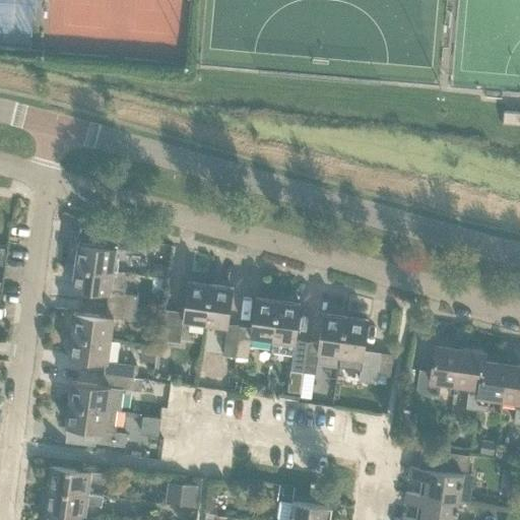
[(519,112),(504,111),(503,123),(519,124),(519,112)]
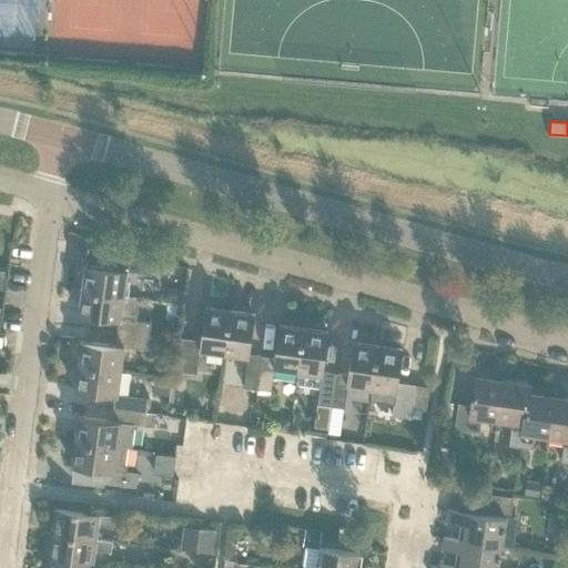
[(123,295),(127,271),(151,274),(153,257),(121,246),(118,269),(84,264),(81,290),(123,295)]
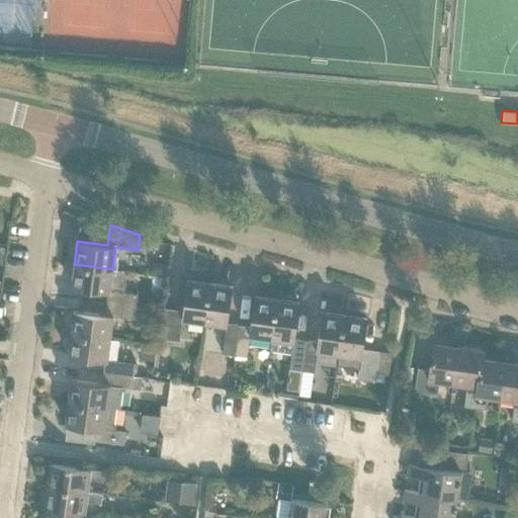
[(153,262),(152,274),(164,275),(165,263),(153,262)]
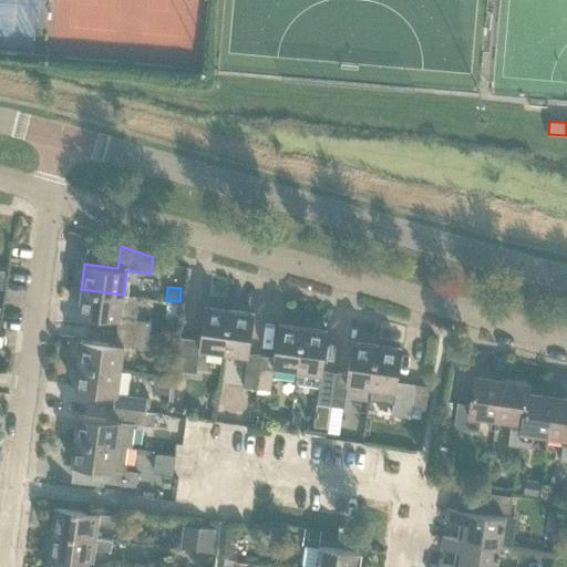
[(135,296),(123,295),(81,289),(78,313),(117,319),(116,331),(148,336),(151,322),(135,320),(137,302),(135,296)]
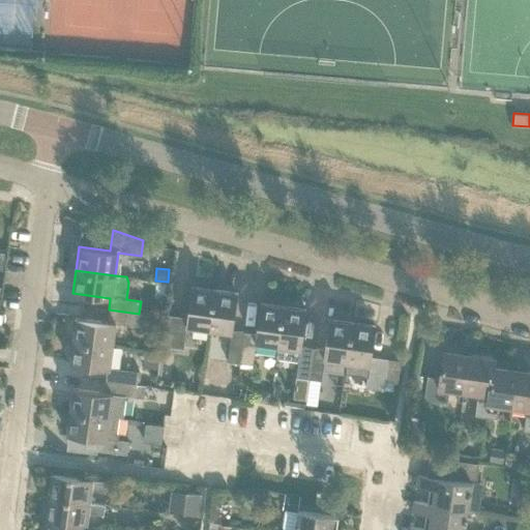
[(209,329),(214,290),(192,287),(186,318),(170,315),(165,346),(183,348),(186,326),(209,329)]
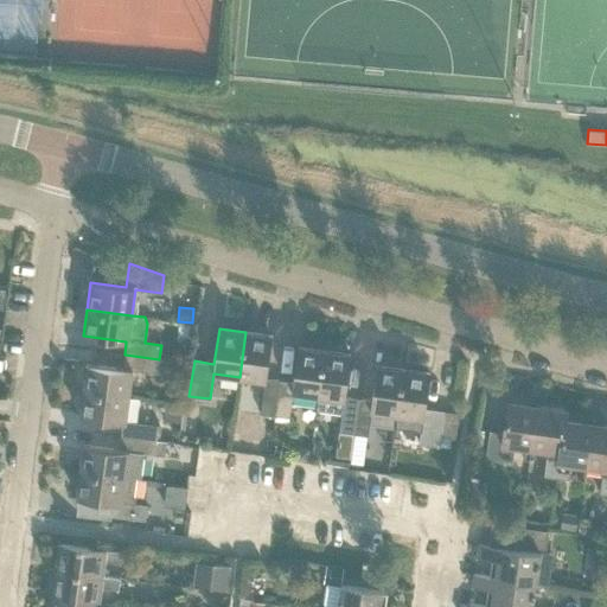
[(275,415),(280,381),(266,378),(272,336),(246,332),(240,377),(264,381),(260,414),(259,423),(274,426),(275,415)]
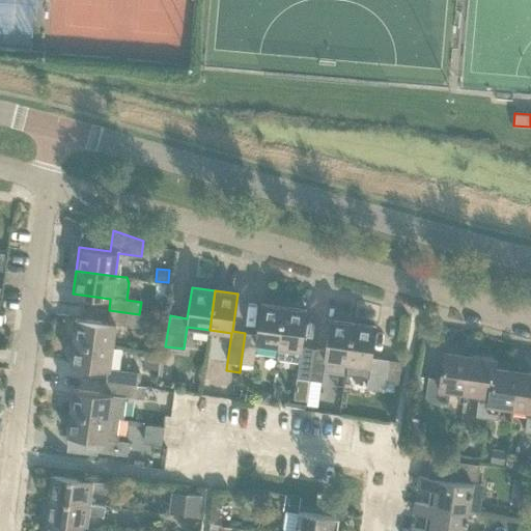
[(278,346),(284,307),(260,303),(256,334),(245,333),(241,363),(252,365),(256,343),(278,346)]
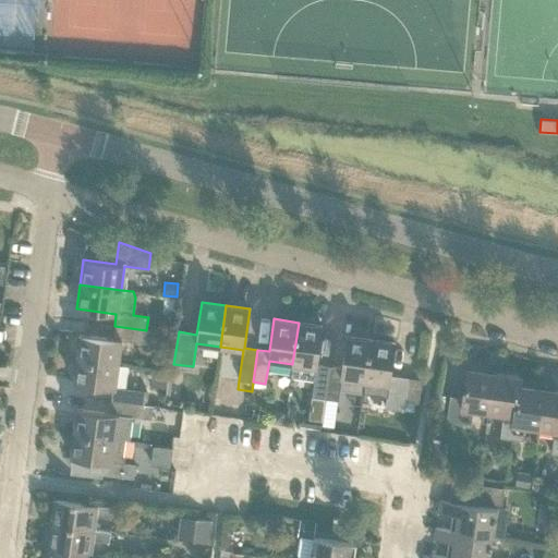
[(324,403),(329,366),(317,365),(323,326),(299,323),(292,364),(315,367),(311,402),(324,403)]
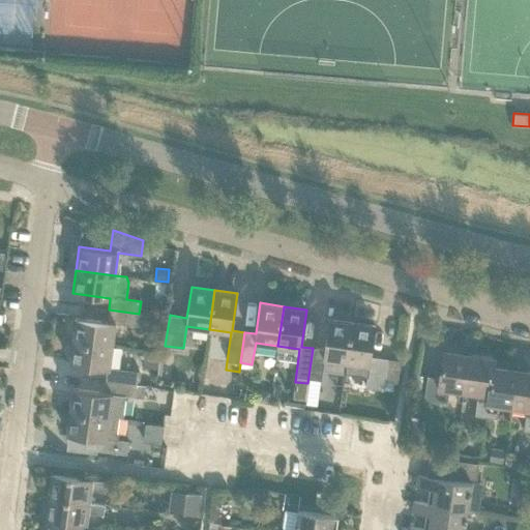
[(138,326),(139,314),(109,310),(107,322),(76,317),(72,341),(112,346),(115,323),(138,326)]
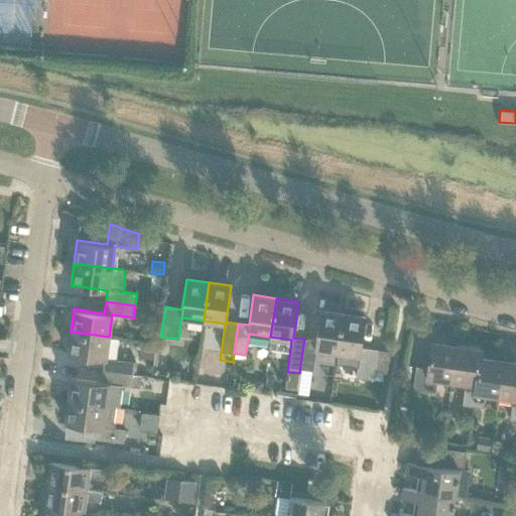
[(338,352),(343,313),(320,310),(316,341),(304,339),(299,373),(311,375),(314,360),(336,363),(338,352)]
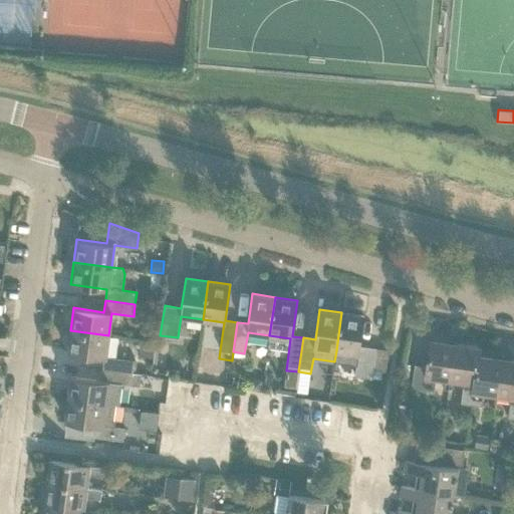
[(341,312),(336,350),(357,353),(354,375),(371,377),(372,373),(372,370),(382,371),(386,372),(389,349),(359,345),(363,315),(341,312)]
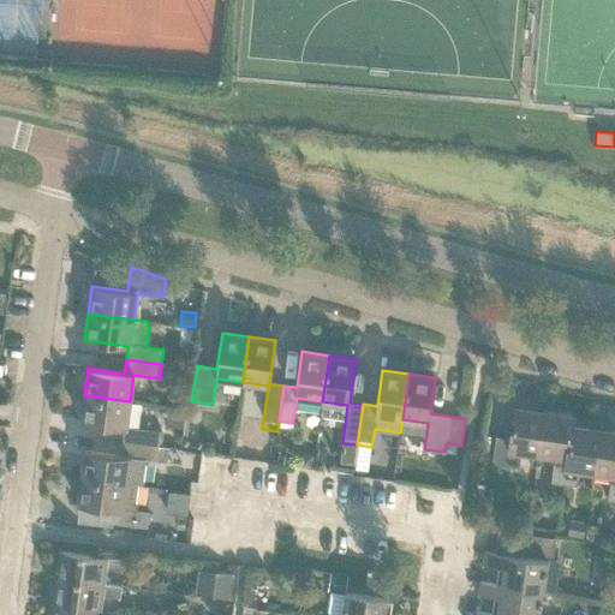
[(127,427),(130,401),(84,395),(81,422),(124,428),(123,441),(157,446),(157,445),(160,431),(127,427)]
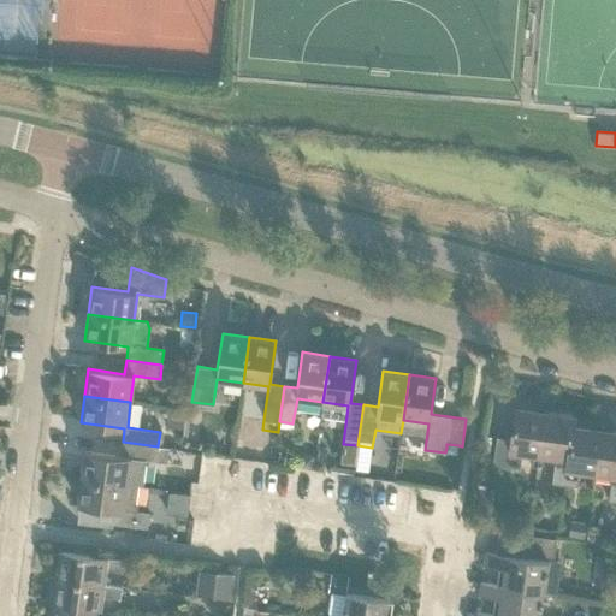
[(539,455),(545,412),(516,407),(511,439),(497,437),(493,465),(520,468),(522,452),(539,455)]
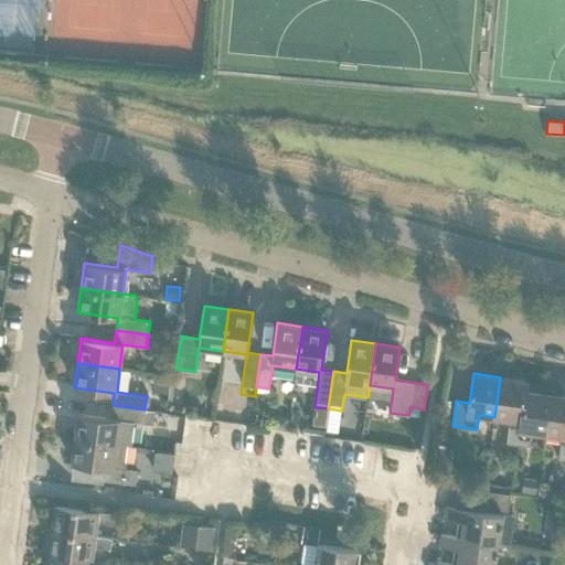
[(525,391),(526,382),(500,377),(494,417),(510,419),(507,443),(518,444),(520,429),(525,391)]
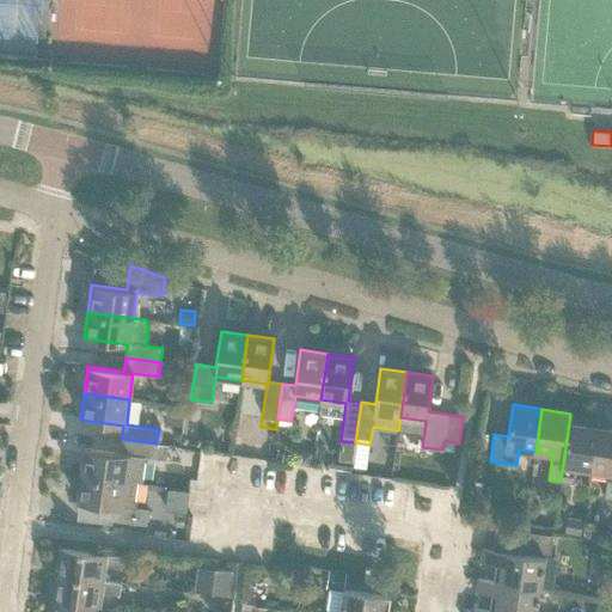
[(599,427),(569,423),(563,465),(561,481),(573,483),(575,466),(592,469),(599,427)]
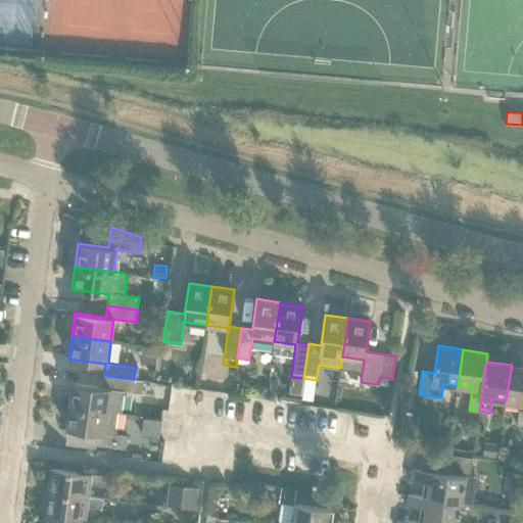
[(522,425),(522,366),(512,365),(506,400),(520,402),(516,425),(522,425)]
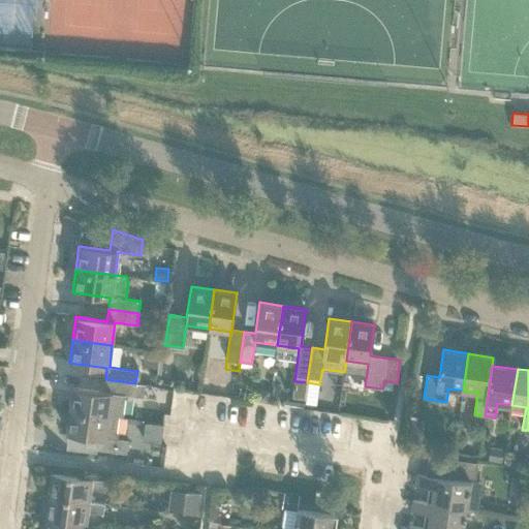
[(145,384),(135,382),(135,383),(105,379),(103,392),(72,387),(69,410),(117,416),(121,417),(124,395),(134,397),(134,396),(144,397),(145,384)]
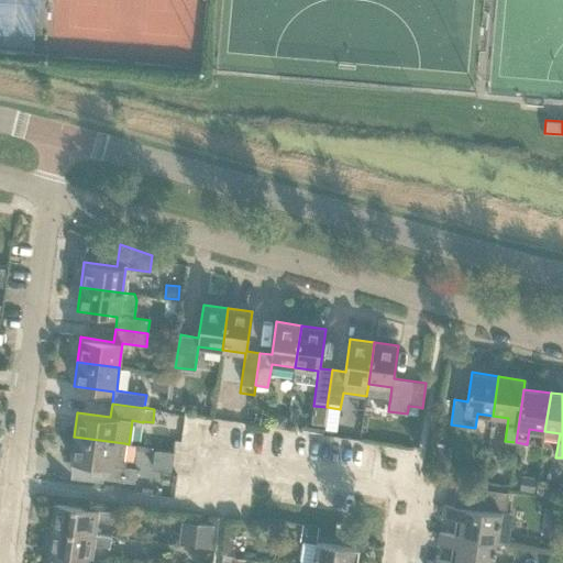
[(408,409),(407,414),(418,416),(419,407),(408,406),(408,409)]
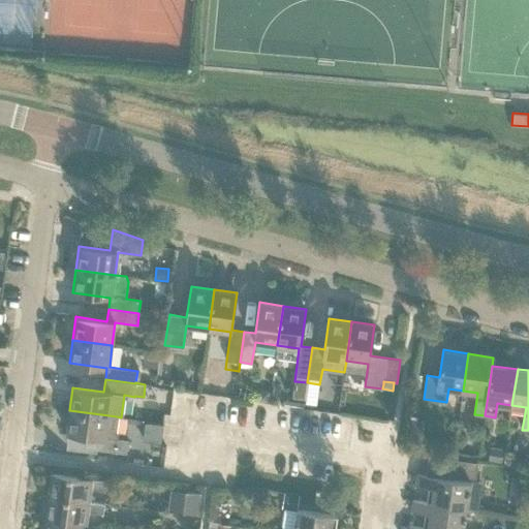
[(114,439),(117,416),(69,410),(66,433),(97,437),(96,449),(126,454),(128,441),(114,439)]
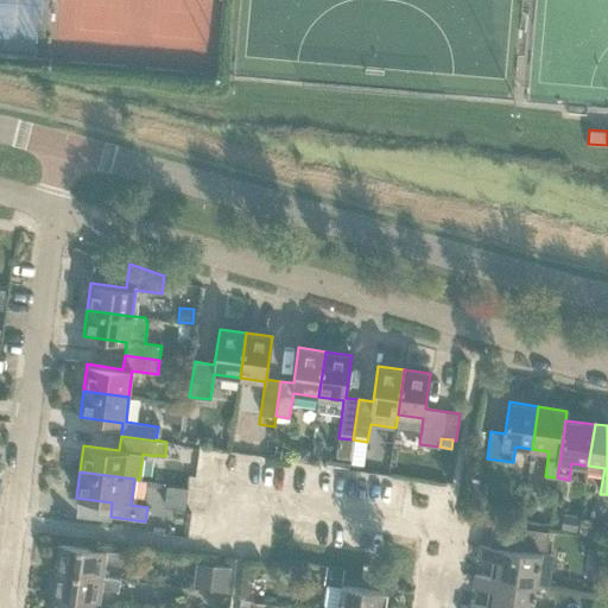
[(468,482),(466,501),(485,504),(487,485),(468,482)]
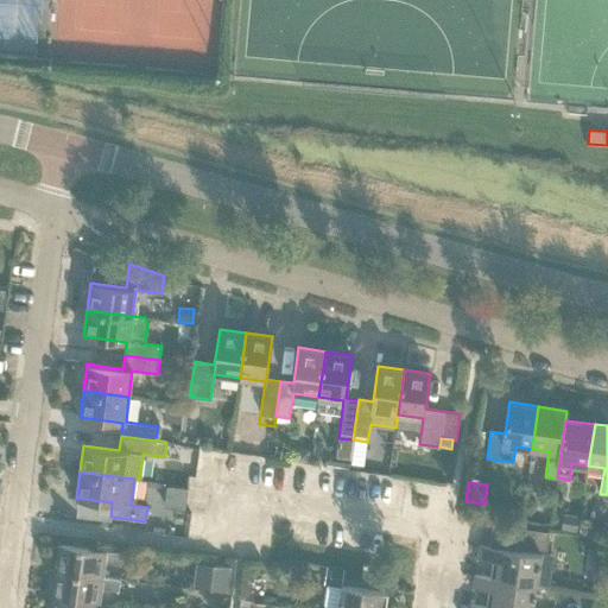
[(166,507),(164,521),(183,524),(184,510),(166,507)]
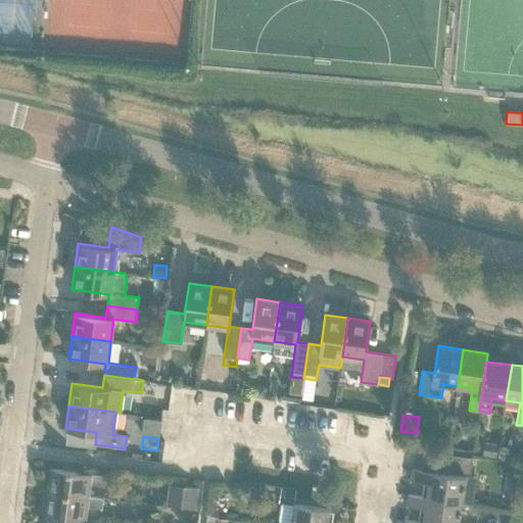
[(485,441),(482,456),(495,458),(497,443),(485,441)]
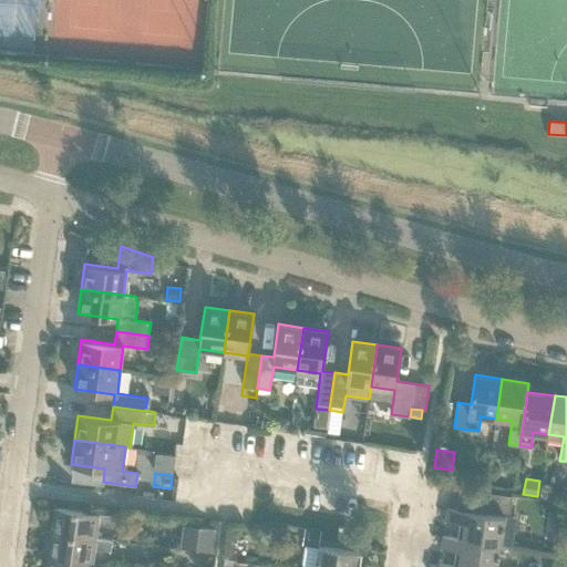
[(488,493),(486,509),(497,511),(501,495),(488,493)]
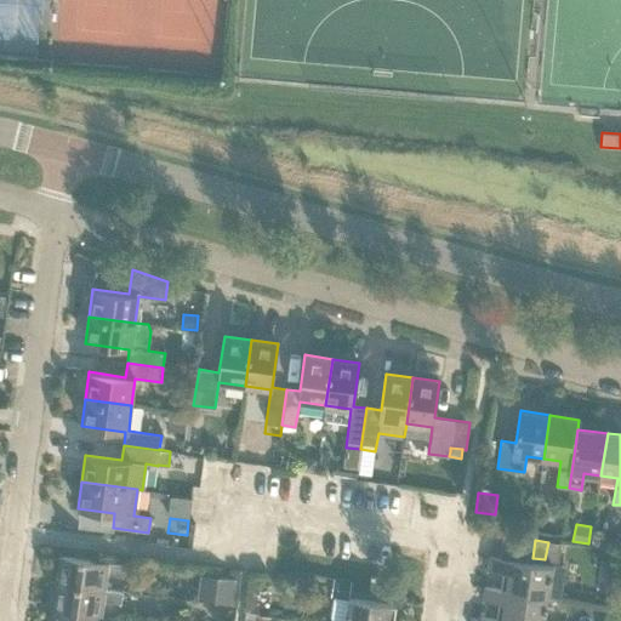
[(103,590),(103,588),(106,574),(125,576),(126,564),(62,556),(58,582),(103,590)]
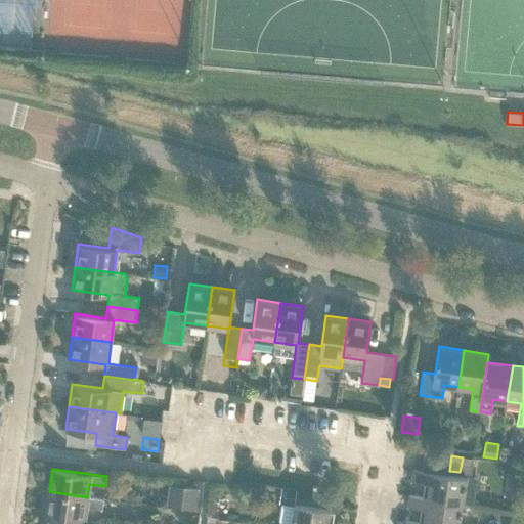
[(426,498),(462,504),(466,477),(412,470),(410,480),(429,483),(426,497),(426,498)]
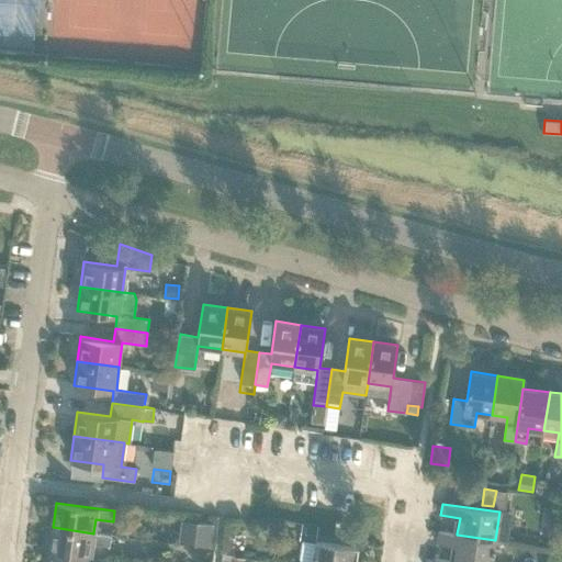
[(211,546),(214,524),(180,520),(178,542),(211,546)]
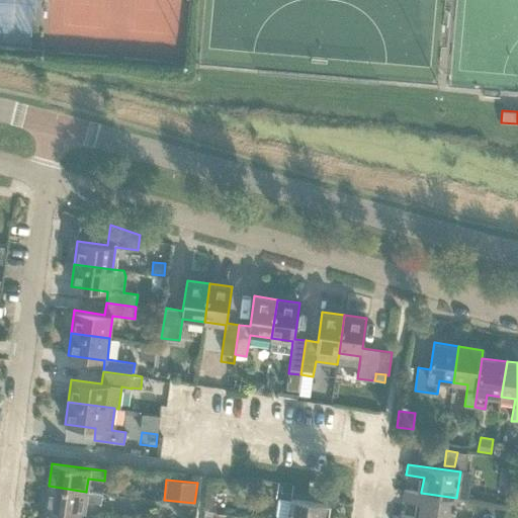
[(318,493),(319,482),(309,481),(308,491),(318,493)]
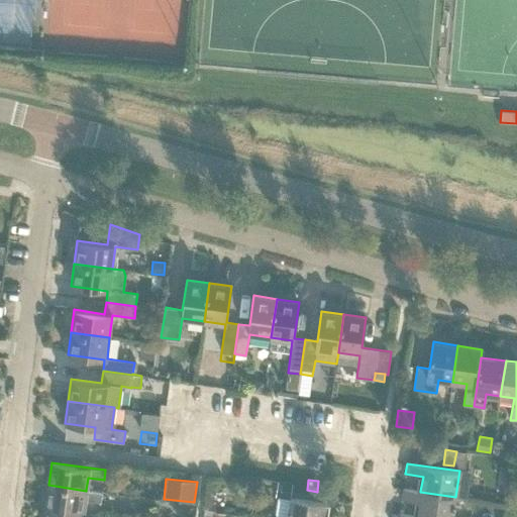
[(276,496),(290,498),(291,498),(292,484),(278,482),(276,496)]
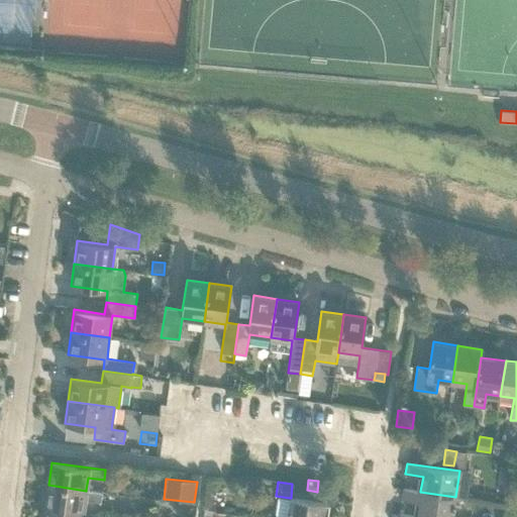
[(102,492),(86,490),(86,491),(48,485),(45,507),(83,512),(85,500),(101,502),(102,492)]
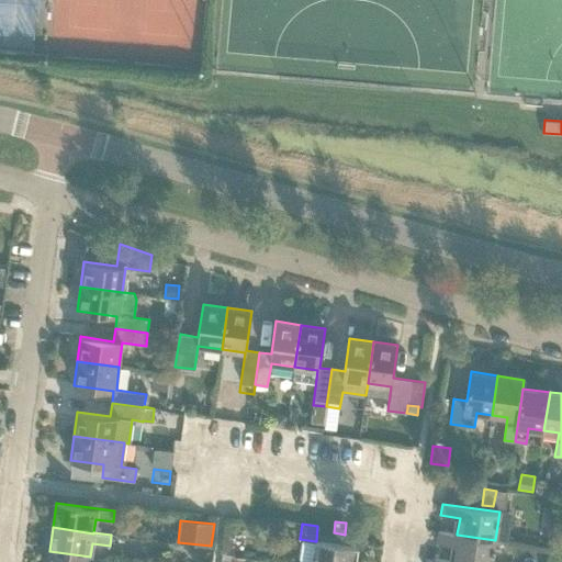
[(457,535),(457,534),(438,531),(436,542),(456,546),(453,561),(456,561),(492,561),(495,540),(457,535)]
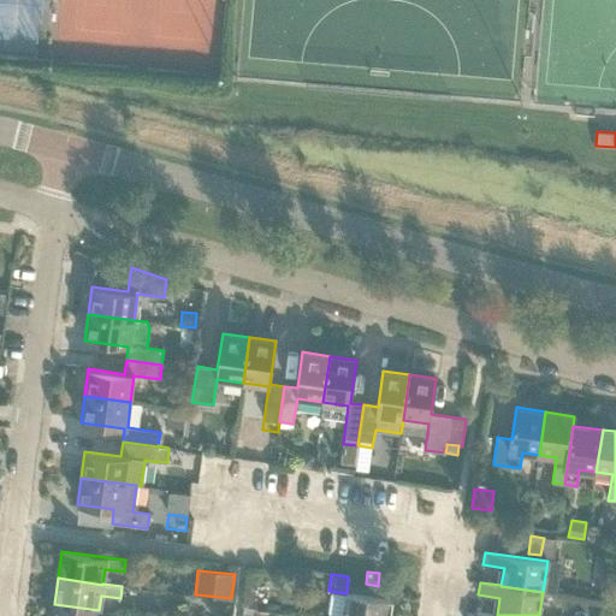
[(385,615),(389,599),(347,593),(345,593),(342,615),(385,615)]
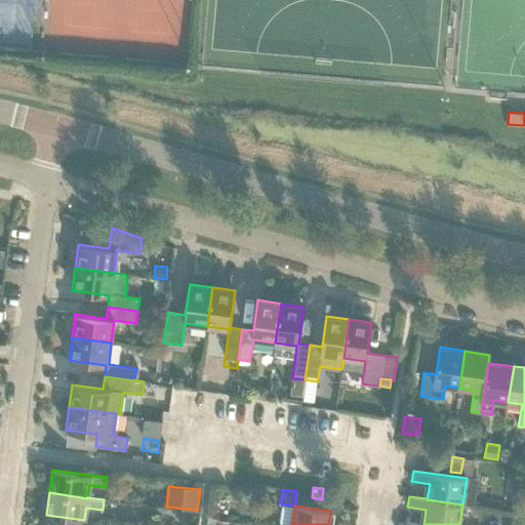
[(83,524),(84,520),(46,515),(44,524),(83,524)]
